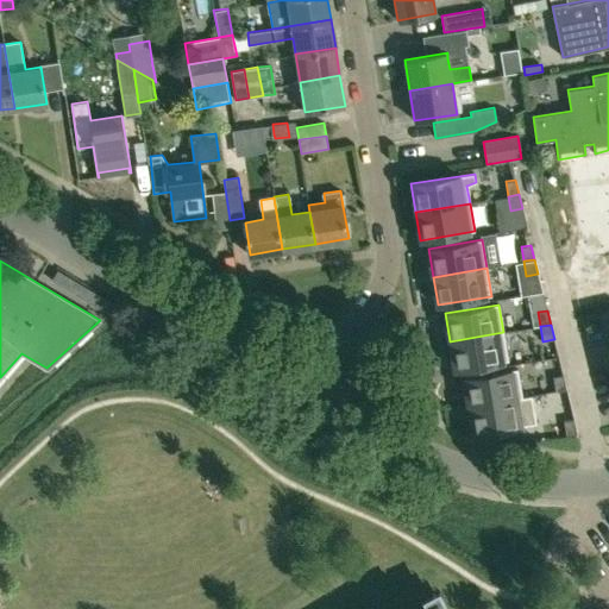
[(508,360),(503,332),(450,341),(454,370),(508,360)]
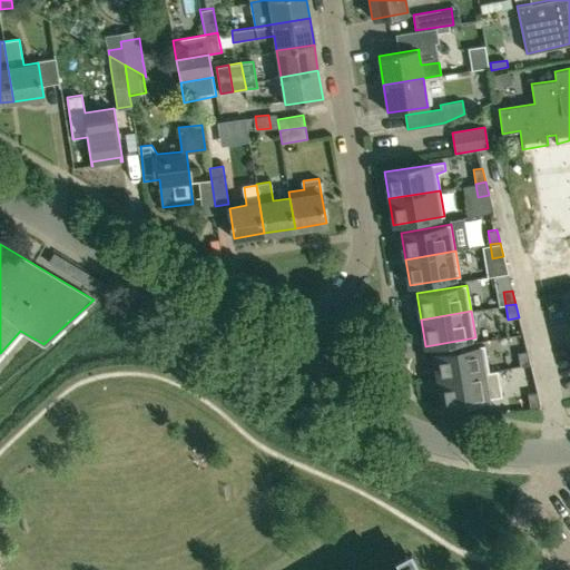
[(433,354),(438,380),(489,372),(484,345),(433,354)]
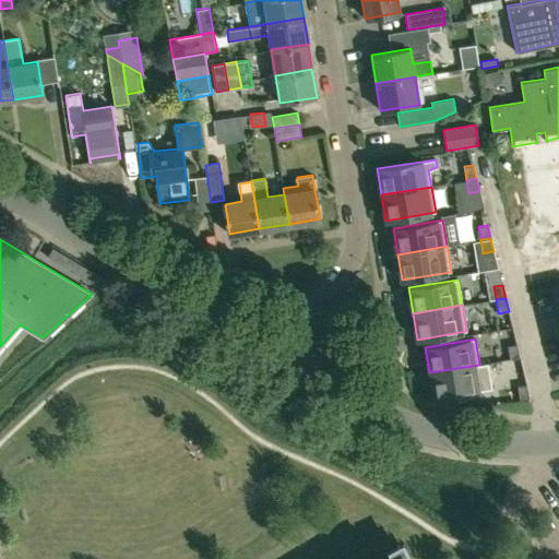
[(510,359),(520,358),(518,344),(508,346),(510,359)]
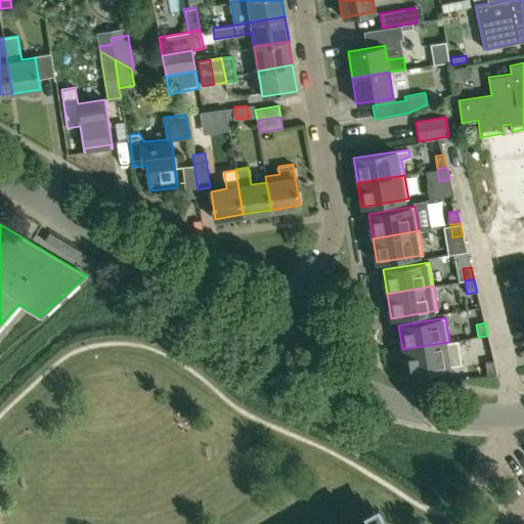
[(457,340),(449,342),(402,349),(406,374),(462,364),(457,340)]
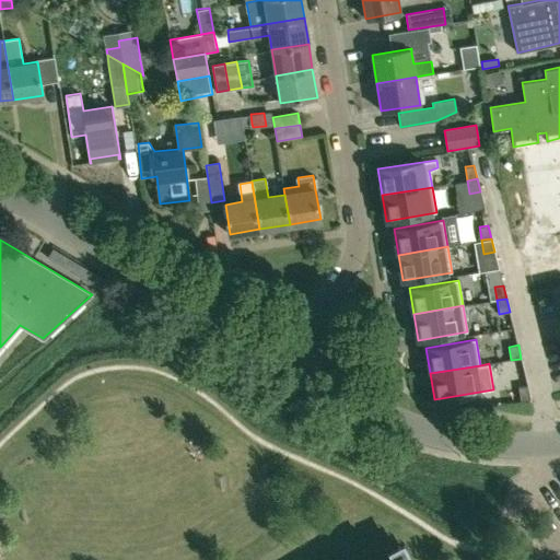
[(518,387),(521,400),(531,399),(527,385),(518,387)]
